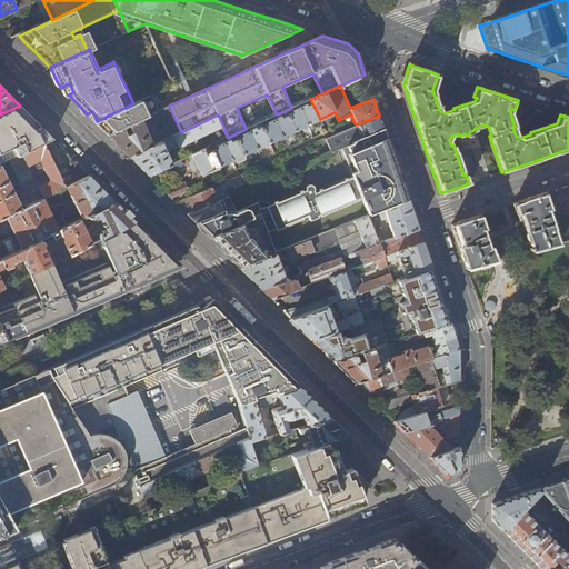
[(97,121),(95,122),(101,129),(108,135),(140,119),(161,110),(155,95),(133,103),(97,121)]
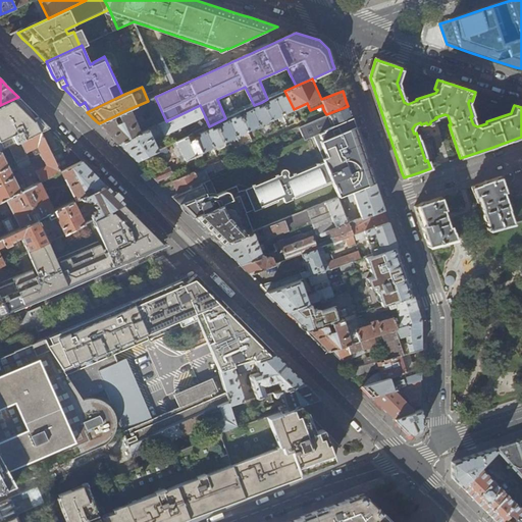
[(294,109),(284,91),(273,96),(282,114),(286,112),(294,109)]
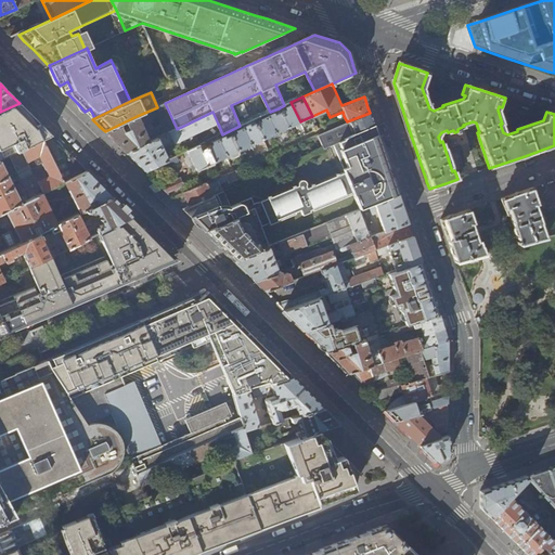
[(300,121),(291,102),(284,105),(279,108),(287,128),(292,126),(300,121)]
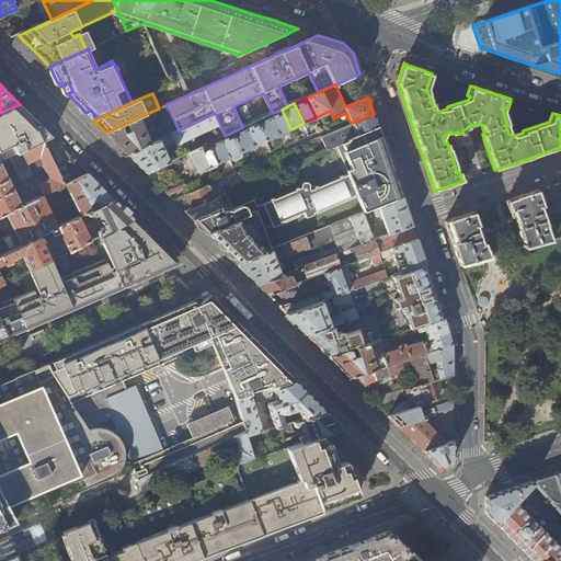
[(0,162),(9,158),(52,137),(41,125),(37,127),(31,115),(23,109),(20,104),(0,113),(0,162)]
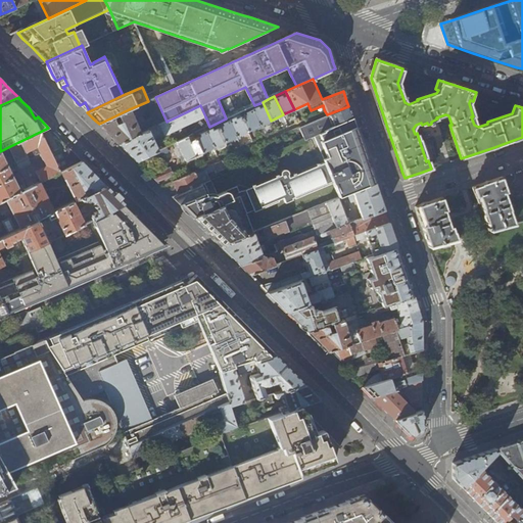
[(158,125),(167,122),(155,97),(148,101),(158,125)]
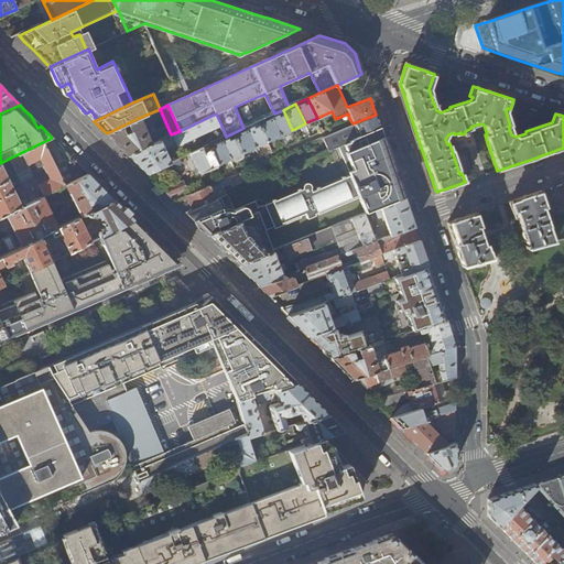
[(292,130),(283,110),(274,114),(270,116),(280,136),(286,133),(292,130)]
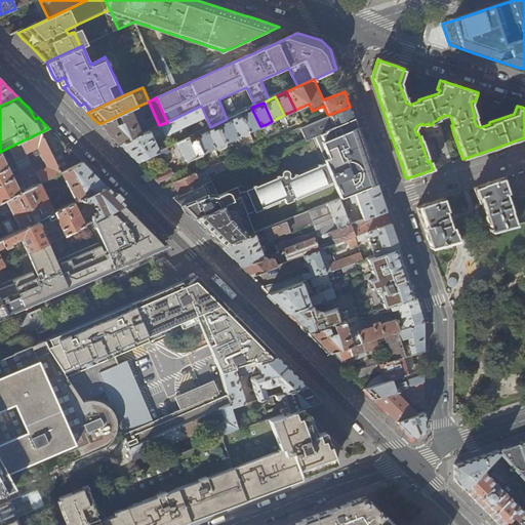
[(164,136),(206,117),(201,106),(167,122),(159,125),(164,136)]
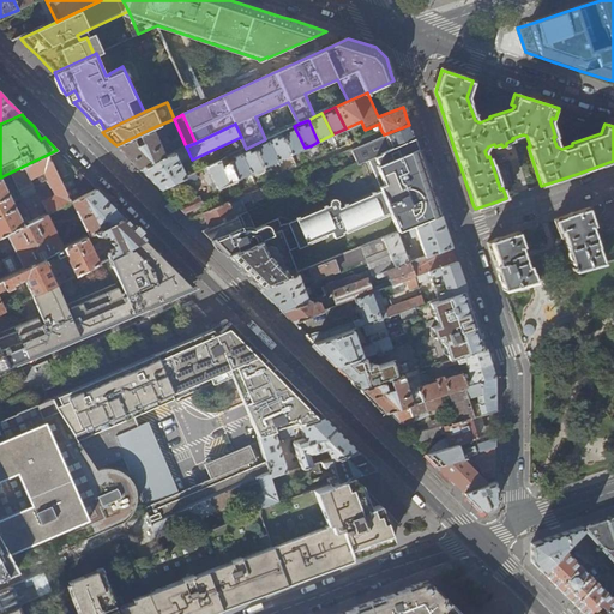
[(411,132),(409,125),(384,134),(351,149),(357,163),(372,157),(414,139),(411,132)]
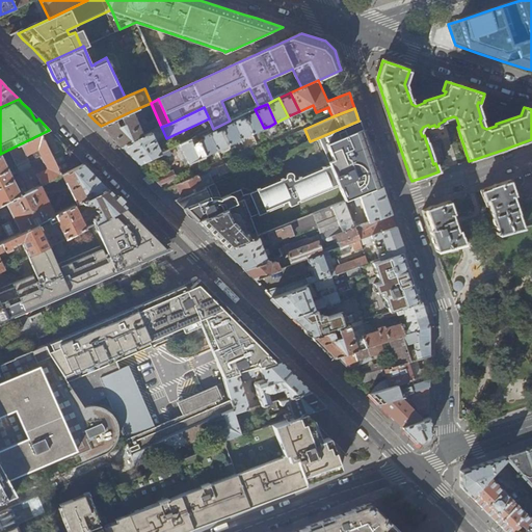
[(264,128),(255,109),(243,114),(253,134),(258,131),(264,128)]
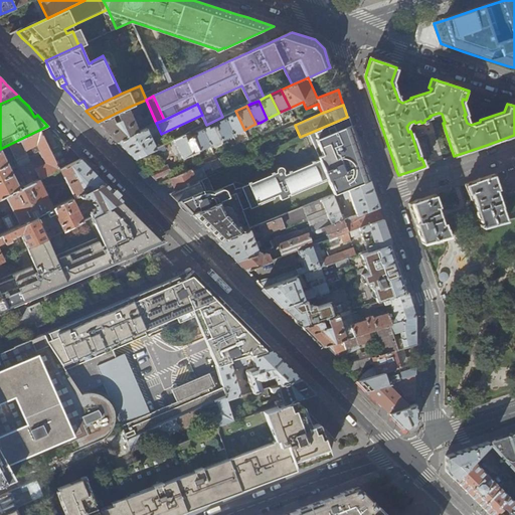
[(138,131),(127,108),(98,122),(107,131),(117,141),(138,131)]
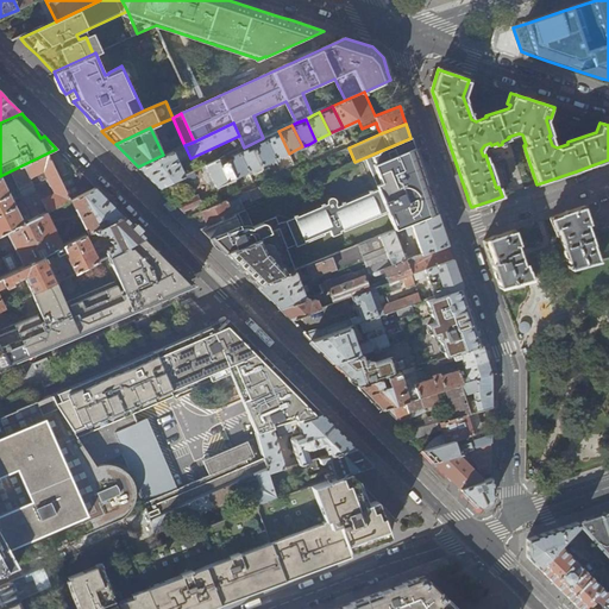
[(289,154),(278,131),(265,138),(275,159),(281,157),(289,154)]
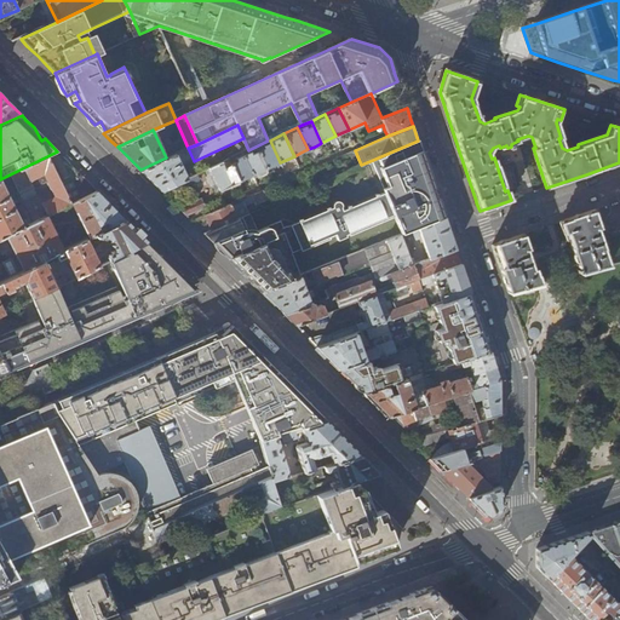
[(239,219),(212,230),(213,235),(219,250),(228,246),(230,251),(224,253),(229,258),(264,242),(282,235),(291,256),(323,241),(325,244),(329,241),(329,239),(336,236),(338,242),(346,239),(346,236),(349,235),(349,236),(395,217),(402,234),(412,230),(443,218),(441,213),(441,212),(437,202),(432,188),(434,188),(432,184),(422,154),(418,141),(375,159),(388,189),(377,194),(377,191),(374,193),(374,195),(350,206),(349,205),(346,205),(348,207),(342,210),(340,206),(340,204),(340,202),(338,201),(336,201),(334,201),(333,204),(333,206),(329,208),(328,206),(326,207),(327,208),(302,220),(300,218),(299,219),(299,220),(287,227),(286,225),(283,227),(280,220),(257,230),(254,228),(252,228),(247,230),(241,217),(240,218),(239,219)]
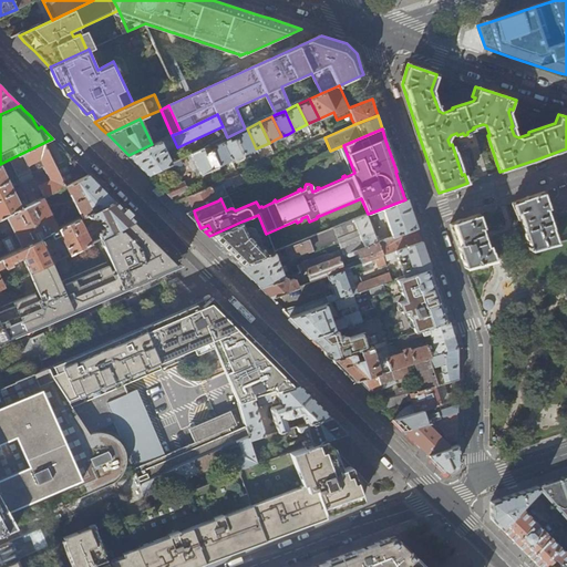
[(256,148),(247,129),(245,129),(234,134),(244,154),(250,152),(256,148)]
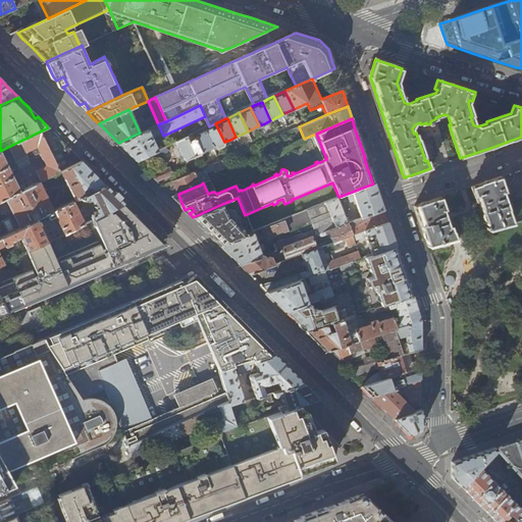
[(224,142),(215,123),(209,126),(204,128),(213,148),(217,146),(224,142)]
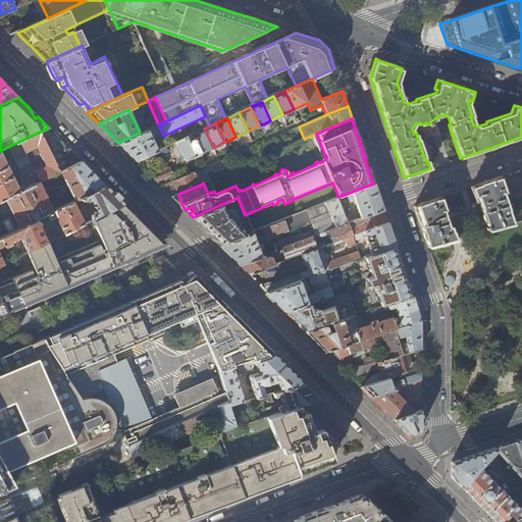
[(154,126),(140,133),(118,143),(126,151),(136,160),(147,155),(158,150),(150,134),(156,131),(154,126)]
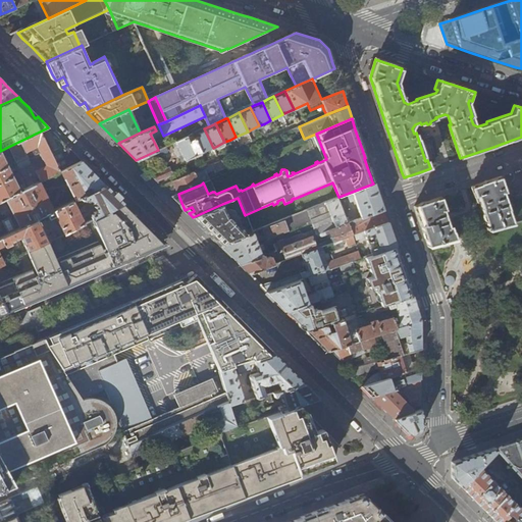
[(48,127),(8,147),(17,165),(39,154),(41,159),(19,169),(23,177),(20,178),(23,185),(19,187),(21,191),(23,190),(39,181),(60,171),(82,161),(74,153),(54,134),(48,127)]
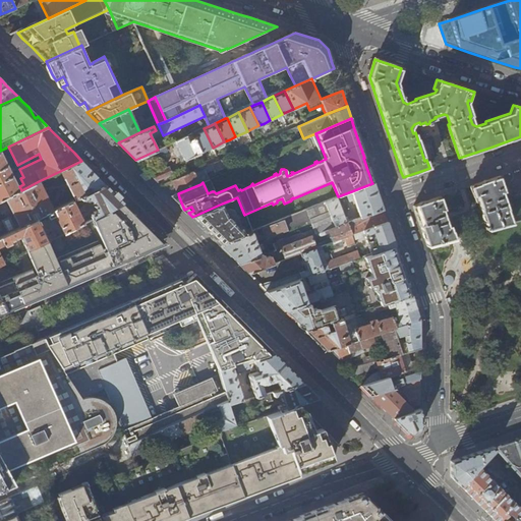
[(204,128),(192,133),(201,153),(206,151),(213,148),(204,128)]
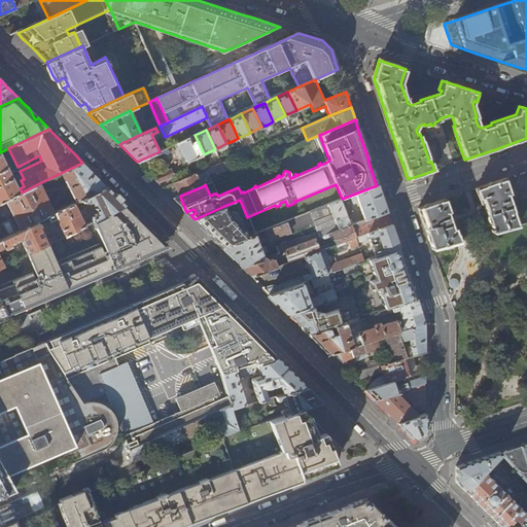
[(197,157),(204,154),(195,135),(177,143),(186,163),(197,157)]
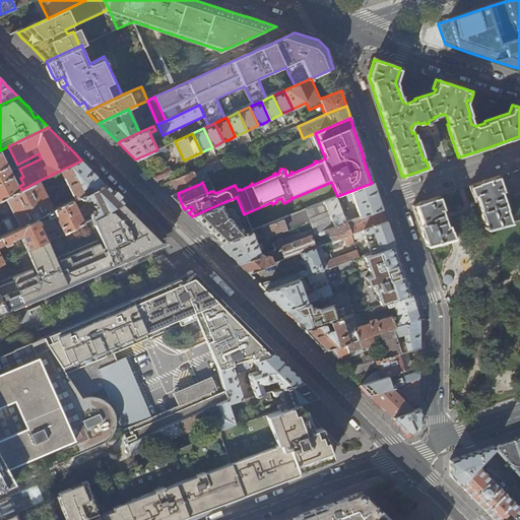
[(165,146),(157,149),(146,154),(150,163),(161,157),(160,154),(168,151),(165,146)]
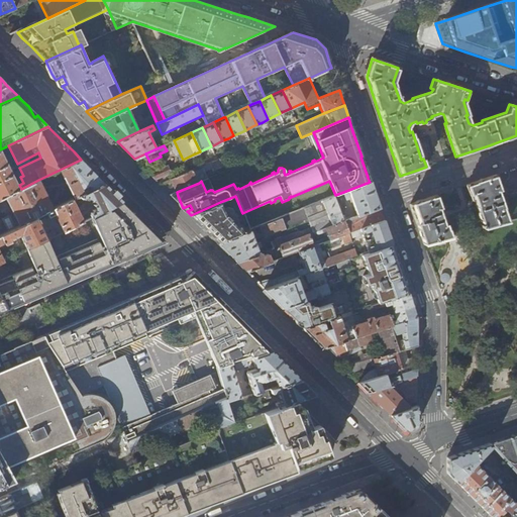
[(0,199),(5,197),(19,190),(0,151),(0,199)]
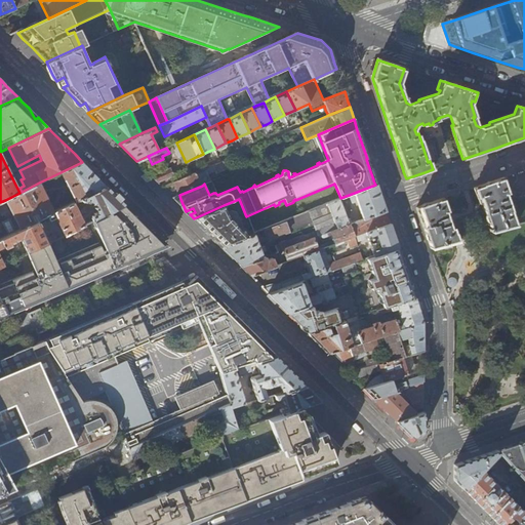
[(229,158),(205,169),(207,173),(214,170),(215,173),(232,166),(229,158)]
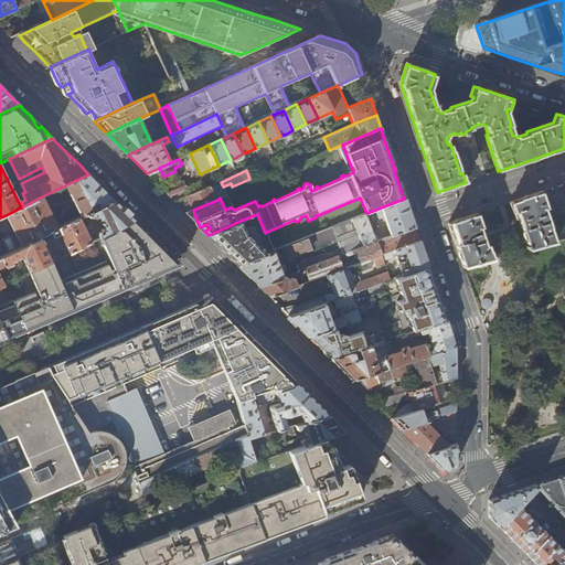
[(97,183),(88,174),(65,185),(81,216),(86,214),(92,211),(89,206),(95,203),(98,208),(115,200),(97,183)]
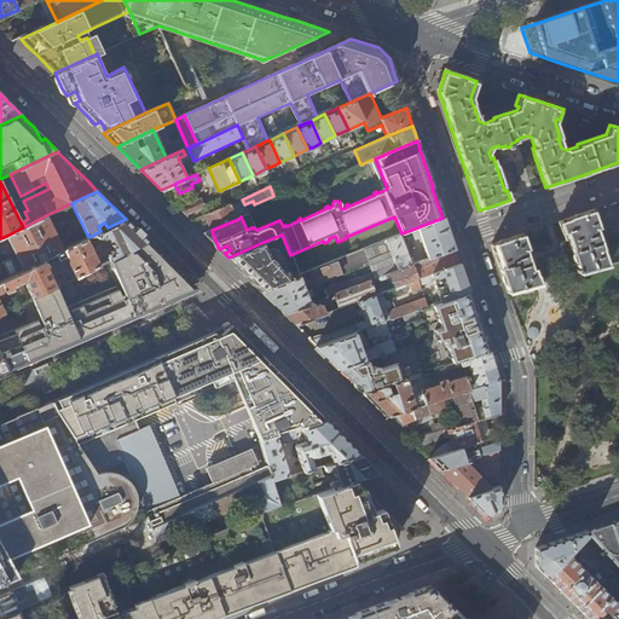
[(184,214),(187,217),(189,217),(187,215),(207,207),(202,197),(178,208),(184,214)]
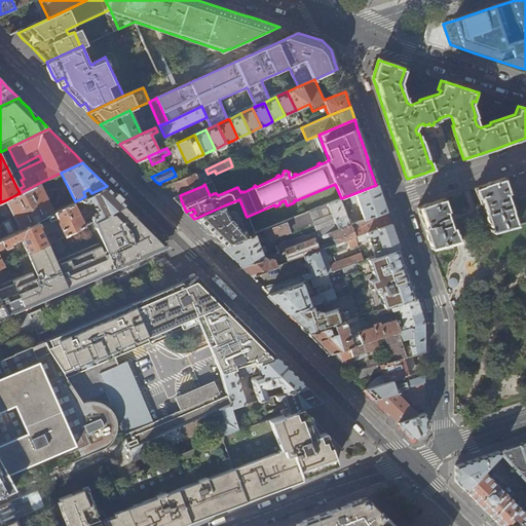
[(200,179),(203,185),(204,184),(211,182),(208,174),(205,170),(194,174),(197,180),(200,179)]
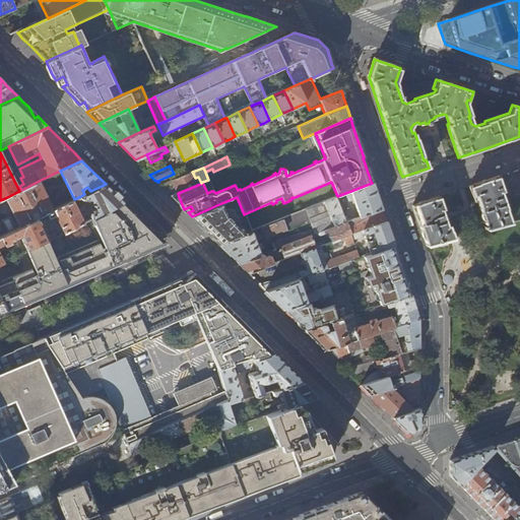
[(178,193),(200,184),(201,183),(198,177),(195,178),(192,172),(171,181),(174,187),(177,193),(178,193)]
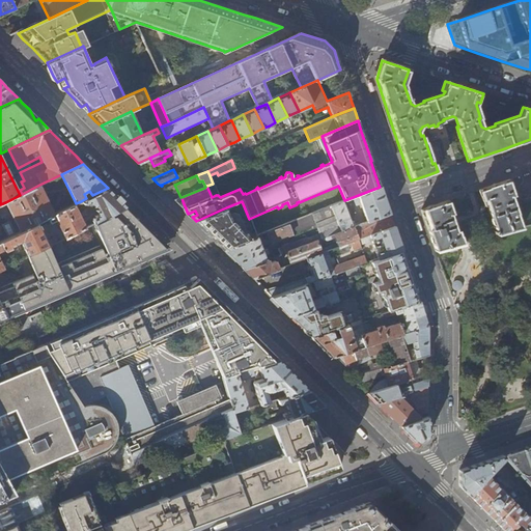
[(494,232),(495,235),(530,225),(530,220),(521,223),(513,202),(516,201),(512,191),(514,187),(512,182),(509,180),(487,188),(479,191),(482,200),(484,200),(496,231),(494,232)]
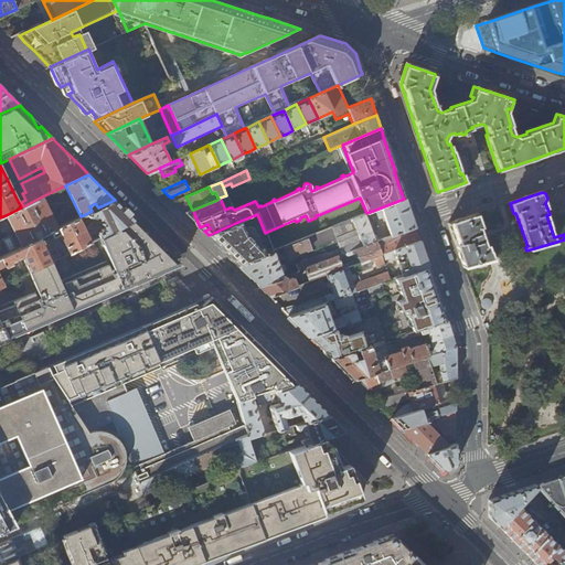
[(57,228),(42,196),(25,205),(31,214),(27,216),(22,206),(21,208),(6,215),(21,246),(38,238),(34,231),(36,231),(38,228),(41,236),(50,232),(57,228)]
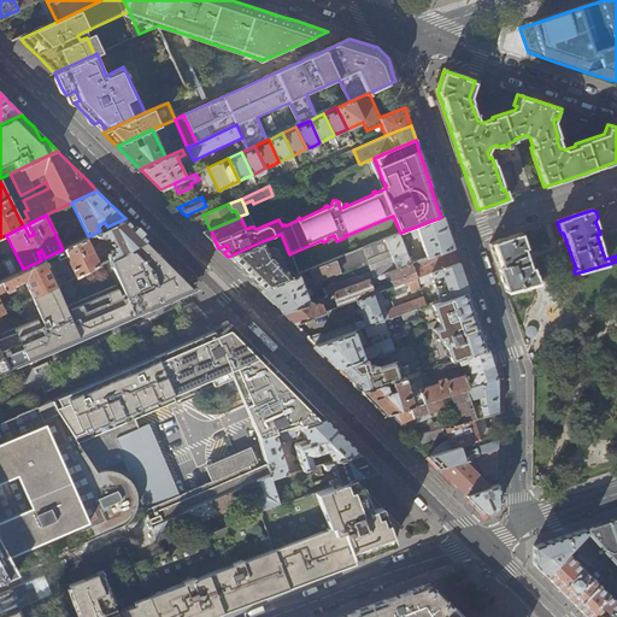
[(448,234),(442,217),(441,217),(410,229),(412,236),(418,234),(427,257),(452,248),(448,234)]
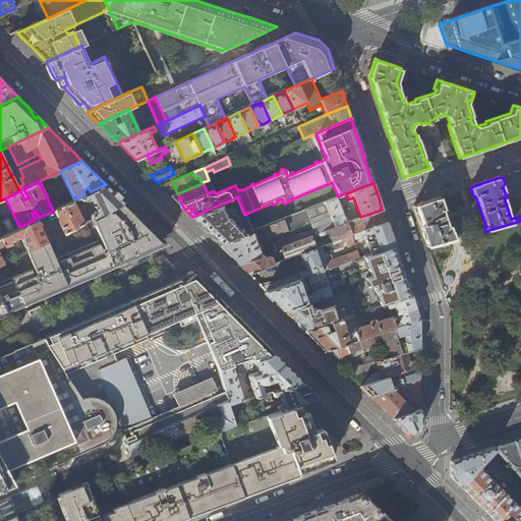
[(114,192),(106,184),(91,191),(84,194),(79,197),(80,199),(84,199),(87,198),(87,200),(90,199),(93,201),(95,200),(96,205),(95,206),(95,211),(93,212),(94,214),(92,214),(91,217),(83,221),(73,200),(53,211),(46,214),(48,219),(55,216),(64,234),(92,219),(121,203),(123,201),(114,192)]
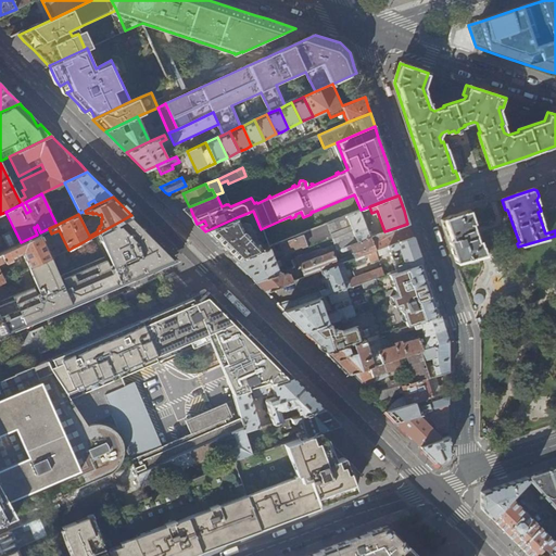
[(454,256),(456,263),(468,260),(485,254),(480,241),(478,241),(474,229),(472,224),(475,224),(470,210),(442,219),(454,256)]
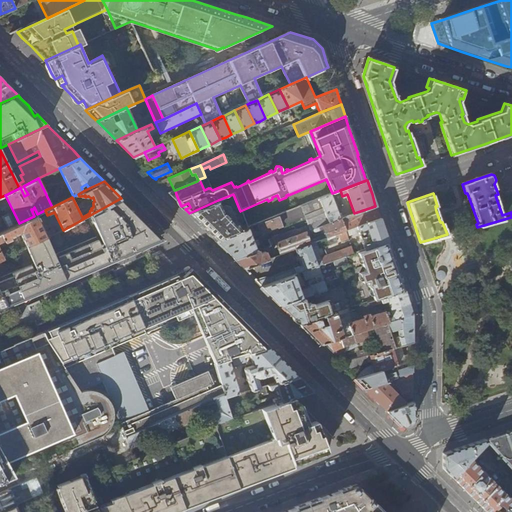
[(339,214),(331,194),(319,199),(329,222),(329,223),(340,218),(339,216),(342,215),(341,213),(339,214)]
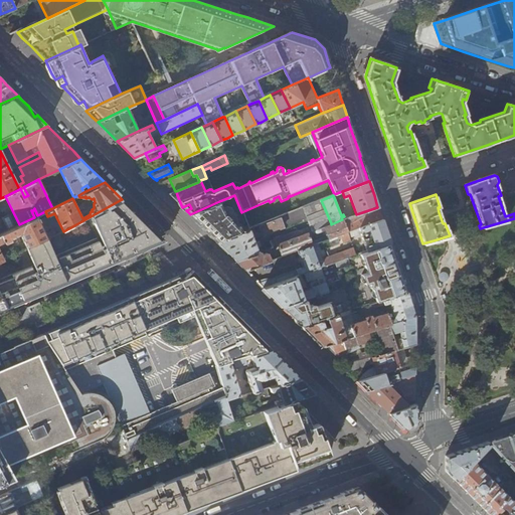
[(120,200),(91,216),(110,262),(128,254),(160,240),(152,232),(125,205),(123,203),(120,200)]
